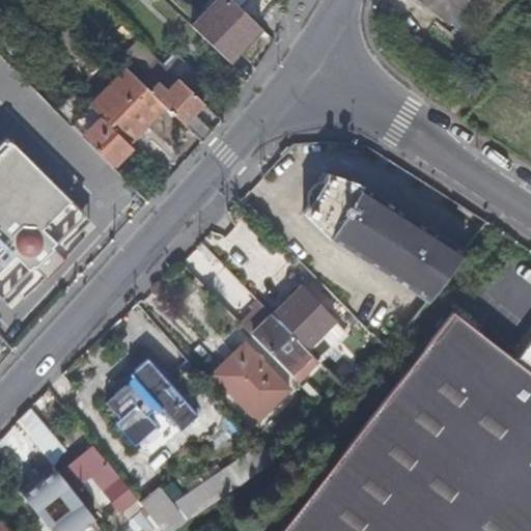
[(233,0),(218,0),(193,26),(232,64),(261,33),(264,29),(261,27),(246,11),(233,0)]
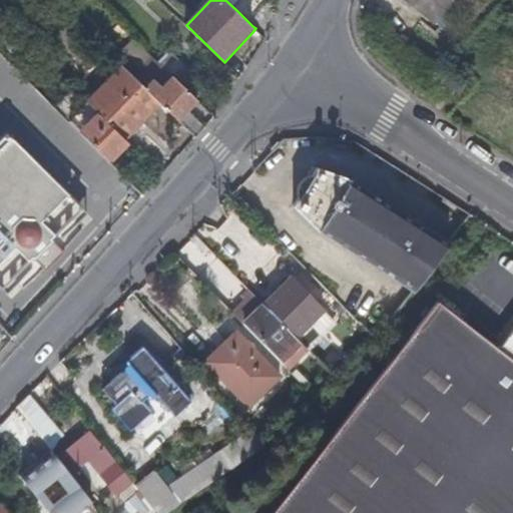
[(225,0),(237,11),(247,0),(225,0)]
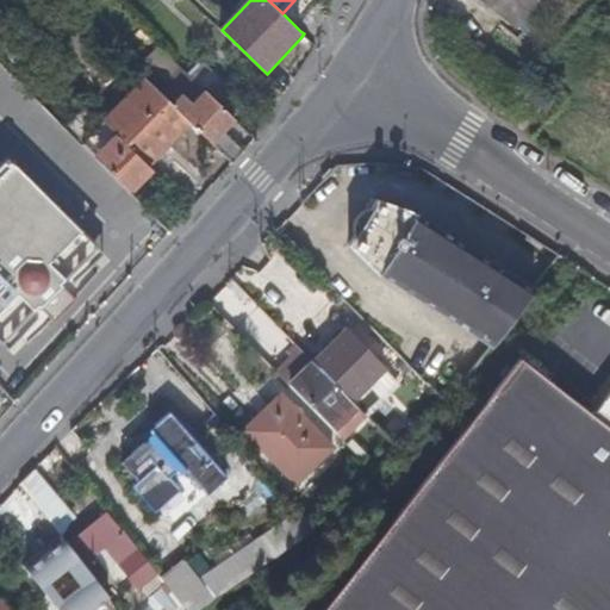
[(537,0),(478,0),(516,30),(537,0)]
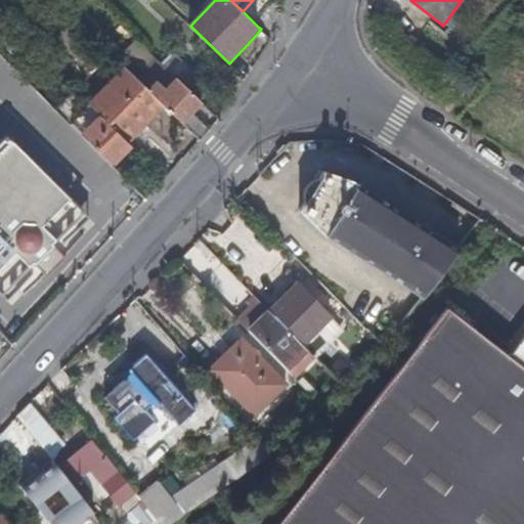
[(181,57),(170,69),(197,94),(208,84),(181,57)]
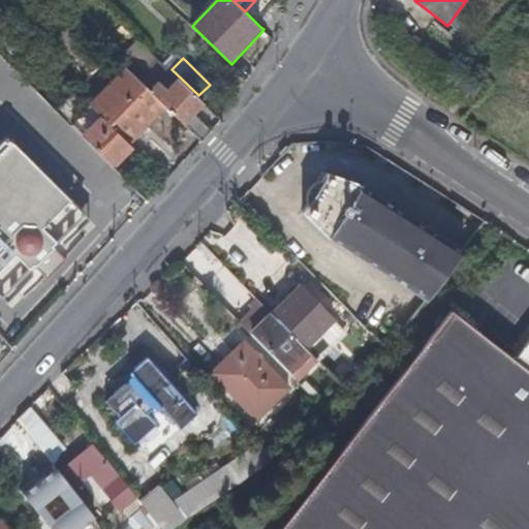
[(127,67),(91,103),(93,105),(131,144),(143,131),(139,128),(163,103),(151,91),(127,67)]
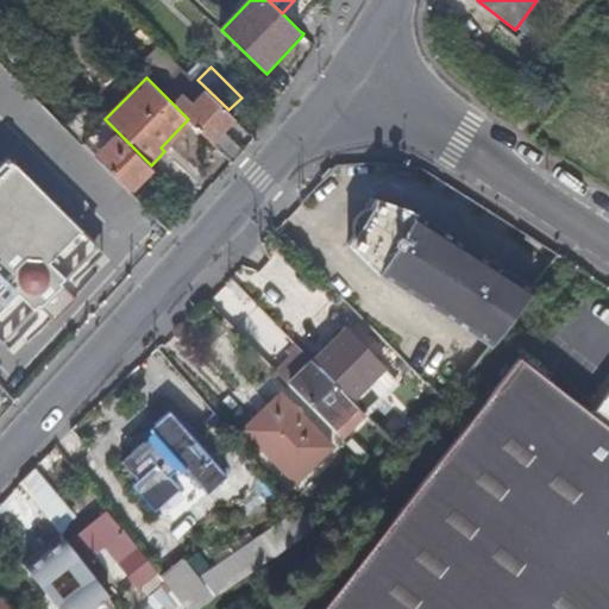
[(174,105),(188,119),(198,127),(234,164),(245,152),(226,132),(237,120),(207,90),(194,105),(184,94),(174,105)]
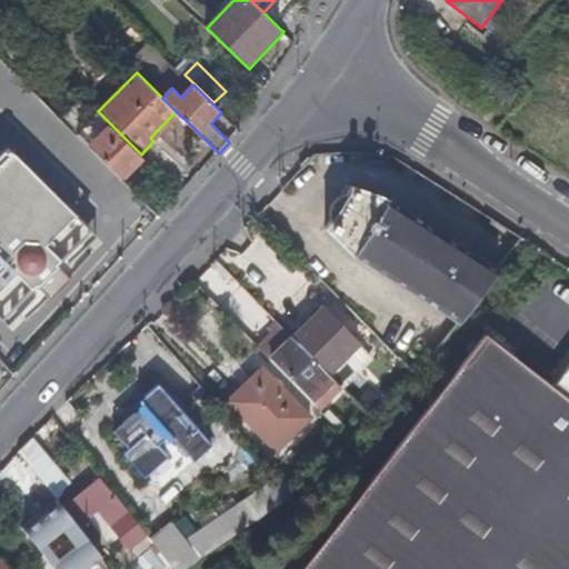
[(232,98),(226,91),(213,102),(220,110),(232,98)]
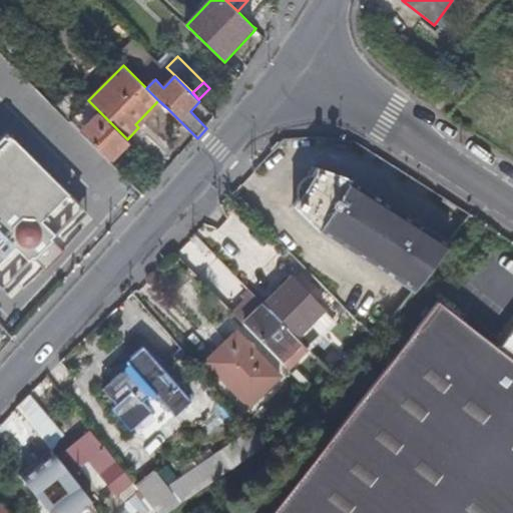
[(166,107),(158,100),(135,124),(138,127),(144,122),(148,126),(166,107)]
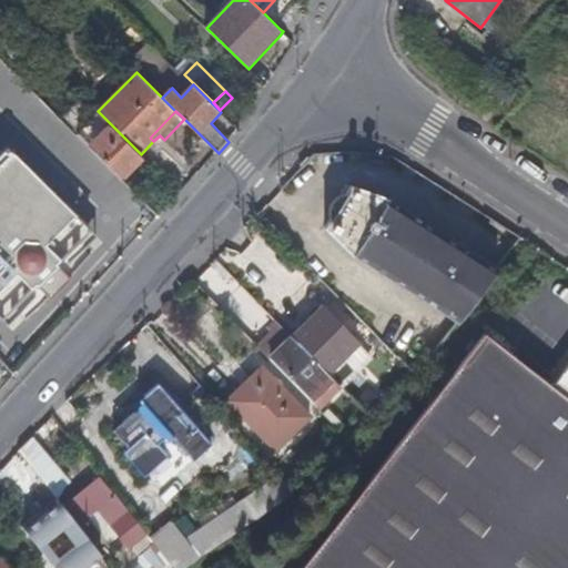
[(100,113),(78,135),(122,180),(144,159),(141,154),(100,113)]
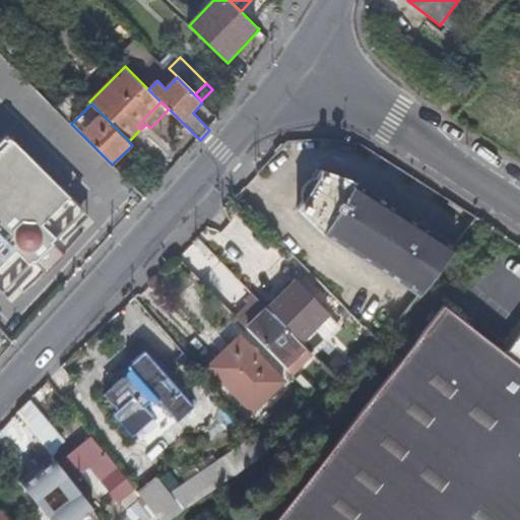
[(0,268),(33,296),(101,214),(7,138),(0,146),(0,268)]
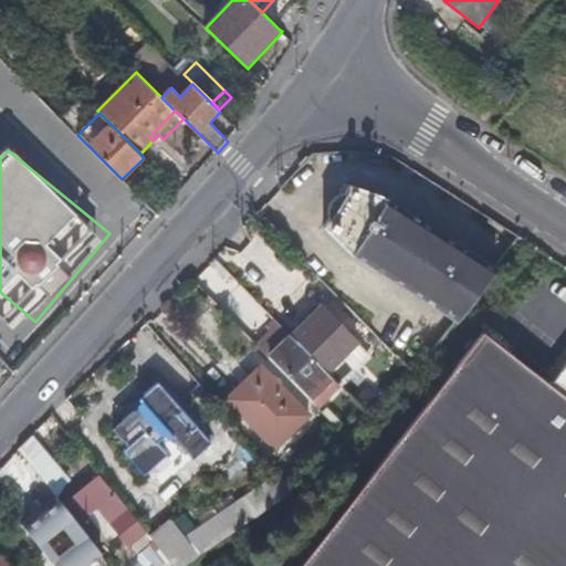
[(349,253),(353,249),(460,316),(491,273),(381,202),(385,198),(348,185),(322,227),(349,253)]
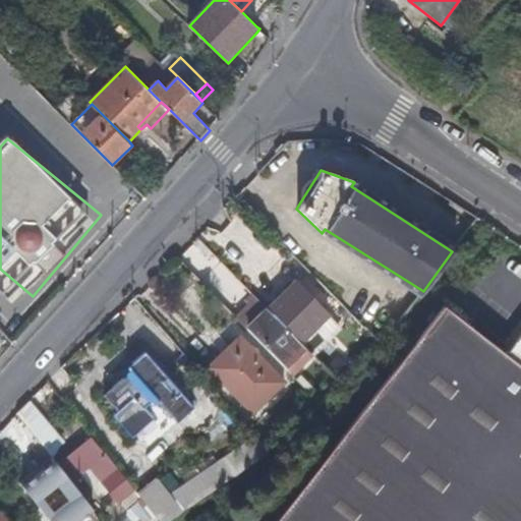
[(197,256),(186,268),(209,289),(219,279),(197,256)]
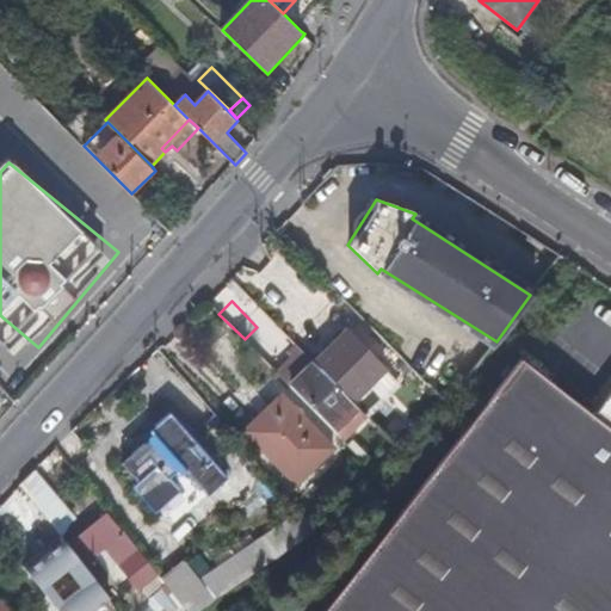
[(386,370),(345,331),(314,362),(353,401),(386,370)]
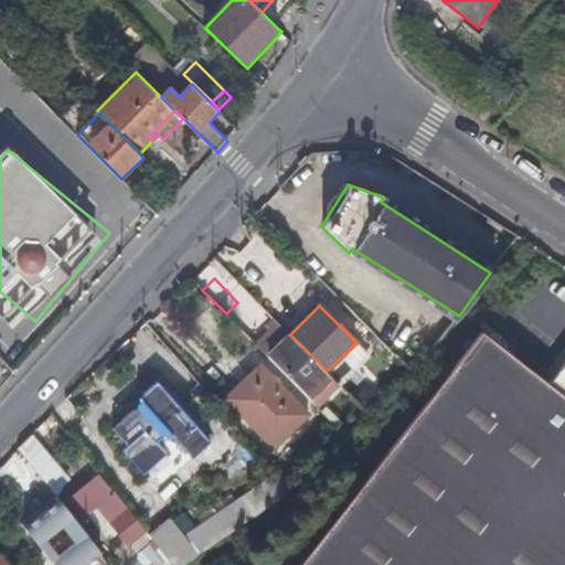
[(288,333),(277,321),(264,336),(274,347),(288,333)]
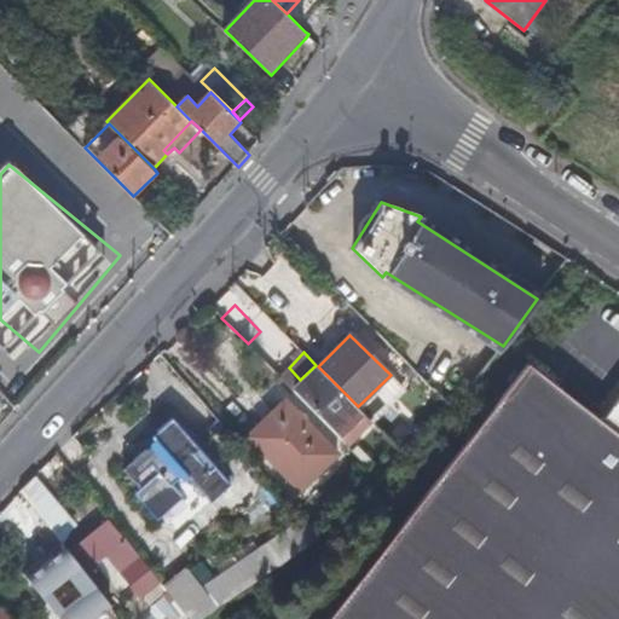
[(618,618),(618,395),(600,421),(527,364),(325,618),(618,618)]
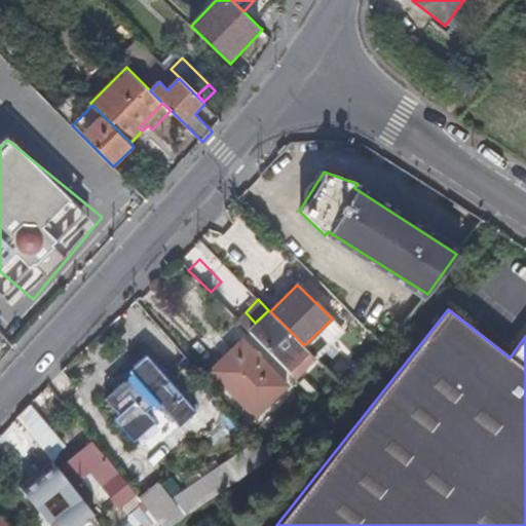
[(255,323),(248,330),(296,378),(315,358),(304,345),(270,311),(268,310),(255,323)]
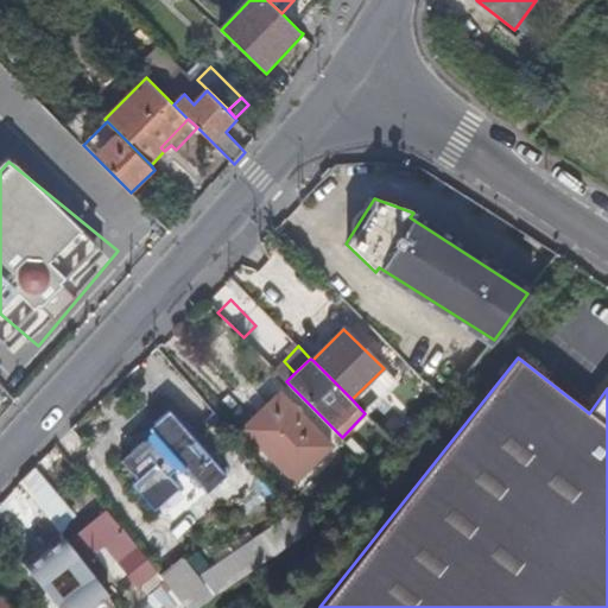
[(279,393),(241,429),(293,482),(330,447),(279,393)]
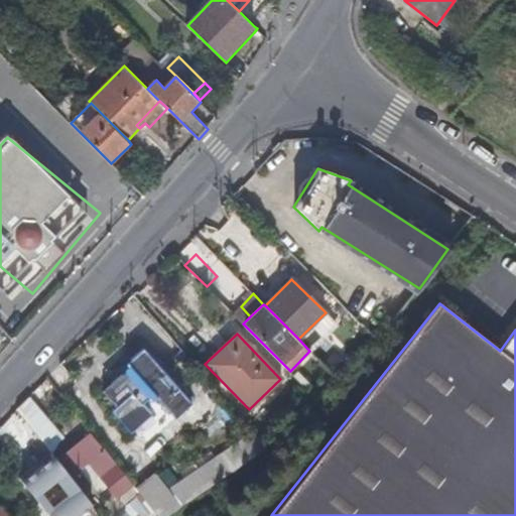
[(129,368),(102,392),(116,407),(111,412),(128,430),(131,430),(131,431),(161,404),(174,418),(201,395),(183,376),(173,384),(142,349),(125,365),(129,368)]
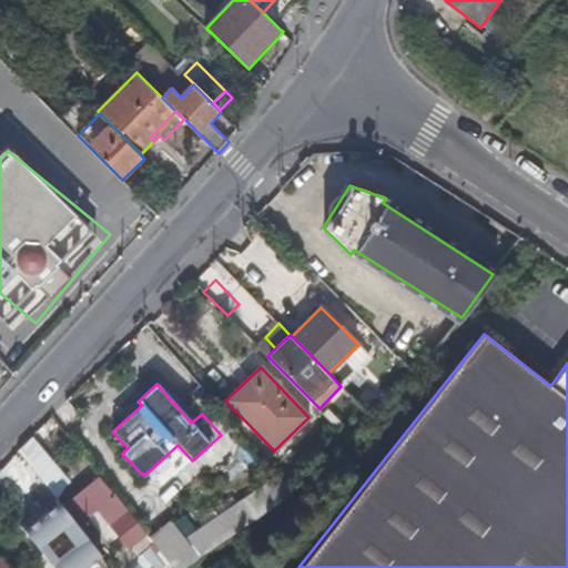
[(33,437),(20,450),(54,496),(71,483),(33,437)]
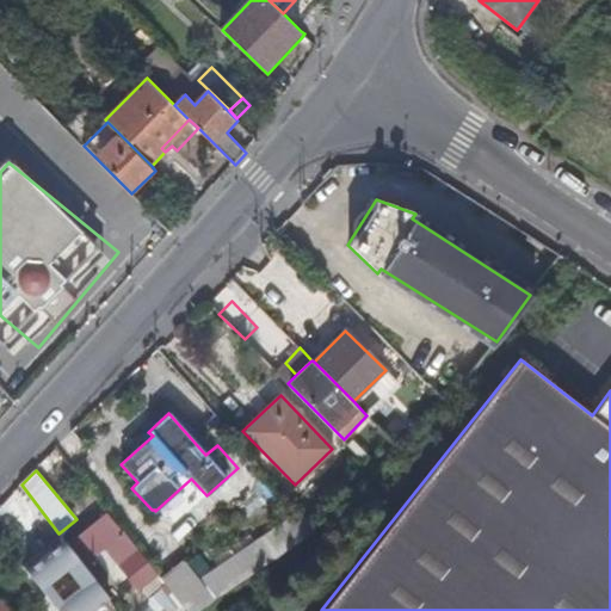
[(207,495),(191,479),(155,511),(176,532),(210,501),(207,495)]
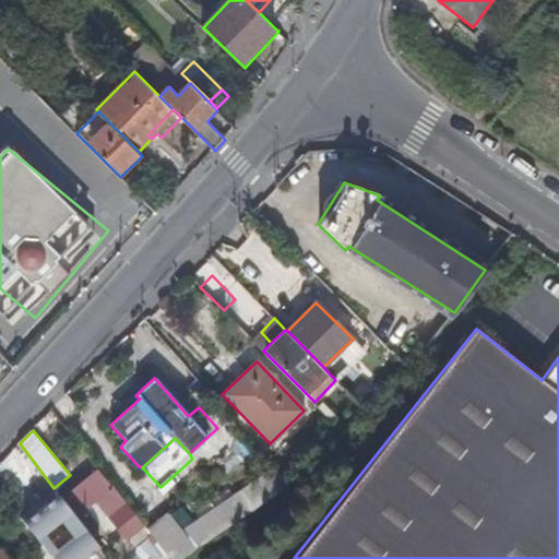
[(81,513),(96,501),(128,540),(131,538),(143,554),(141,556),(142,558),(167,558),(98,470),(67,496),(81,513)]
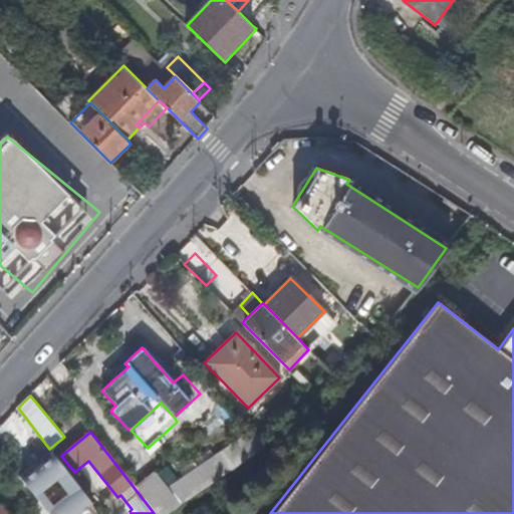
[(156,513),(163,513),(232,464),(220,448),(168,486),(156,470),(135,485),(156,513)]
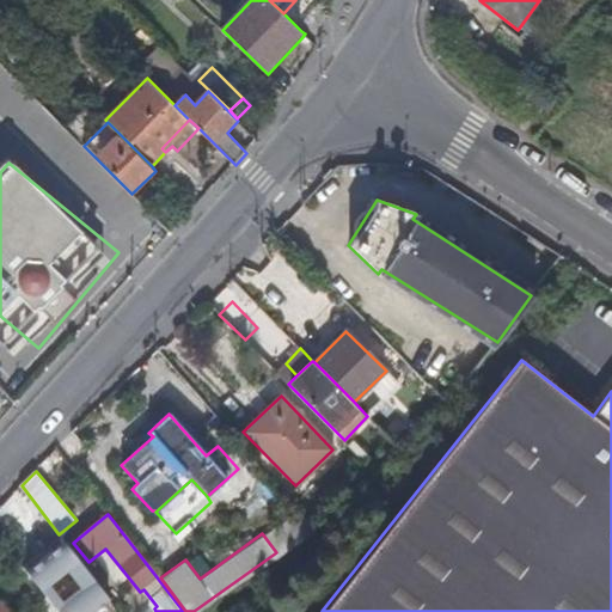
[(116,611),(104,595),(81,611),(116,611)]
